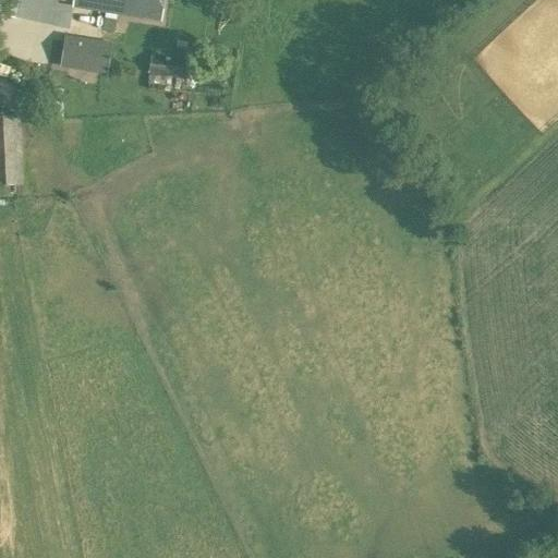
[(20,0),(0,0),(0,14),(15,19),(20,0)]
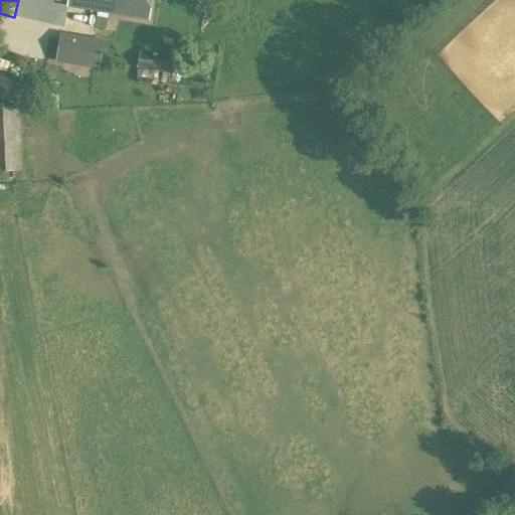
[(66,0),(65,8),(97,13),(94,27),(105,29),(108,14),(132,18),(134,21),(140,22),(142,20),(148,21),(151,0),(66,0)]
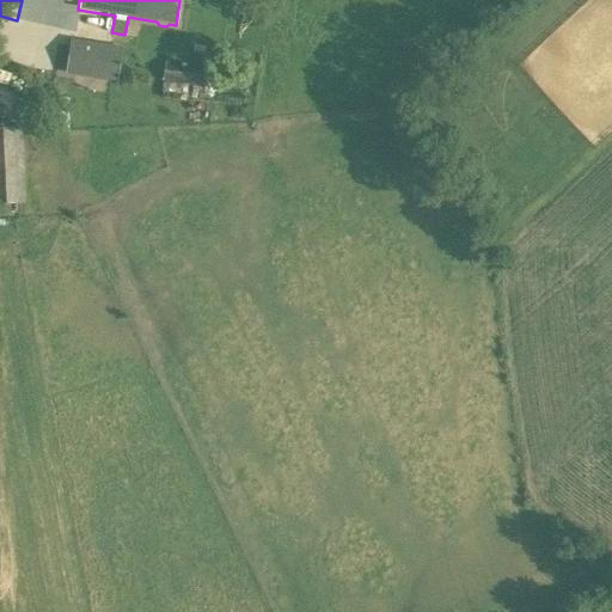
[(114,78),(117,54),(72,47),(68,71),(114,78)]
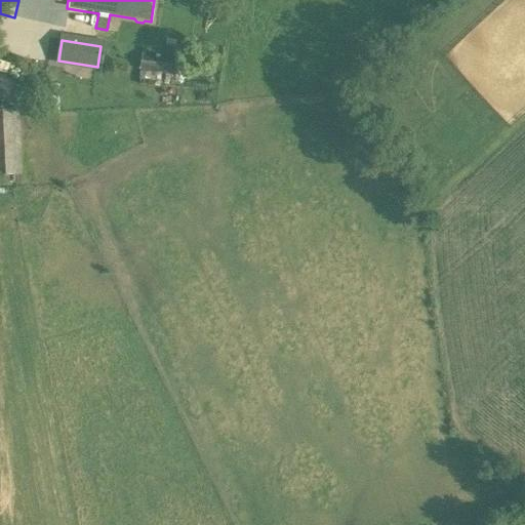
[(185,76),(186,58),(140,54),(139,72),(185,76)]
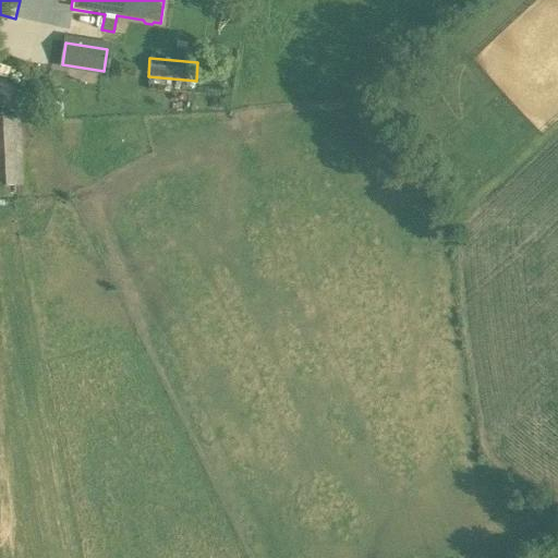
[(20,118),(12,118),(12,117),(0,117),(0,197),(14,197),(14,187),(23,186),(20,118)]
